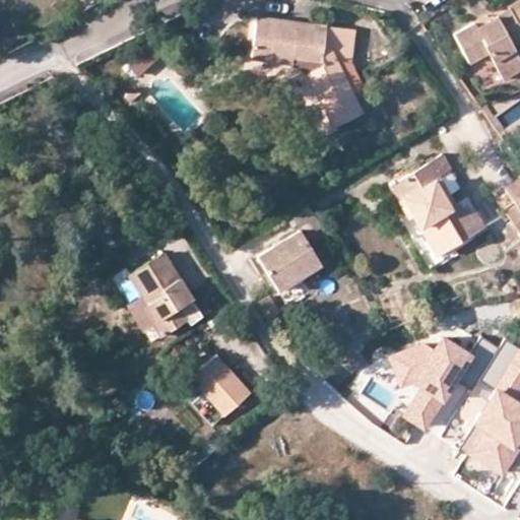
[(519,0),(518,0),(508,5),(509,8),(474,25),(471,21),(450,31),(465,60),(483,51),(501,77),(519,66),(519,60),(511,43),(519,37),(519,0)]
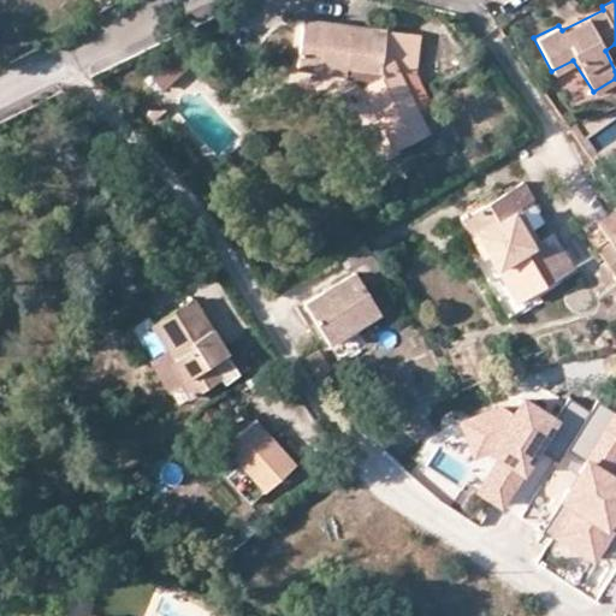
[(350,28),(304,22),(297,70),(347,75),(350,70),(380,73),(384,78),(366,87),(396,149),(431,134),(419,112),(432,106),(415,75),(420,37),(362,29),(360,39),(350,37),(350,28)]
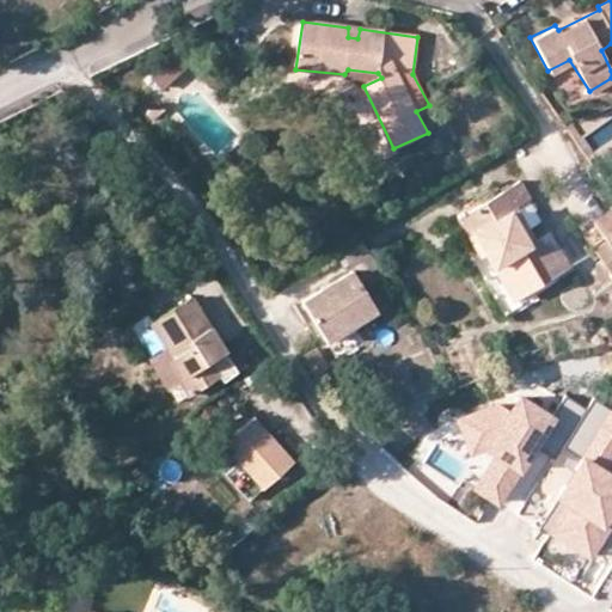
[(348,28),(348,37),(357,38),(360,29),(348,28)]
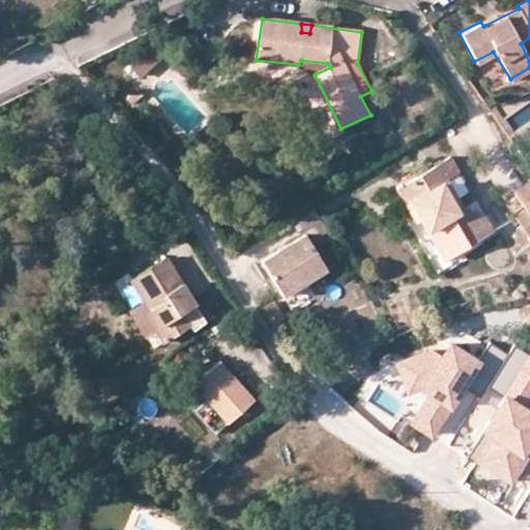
[(162,57),(152,46),(143,54),(146,57),(153,64),(162,57)]
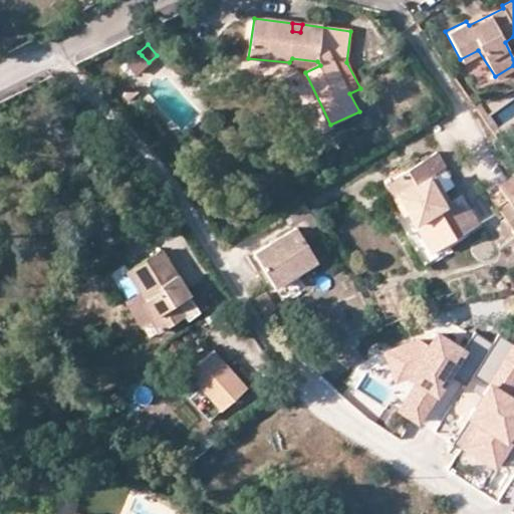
[(149,62),(142,55),(129,67),(136,74),(149,62)]
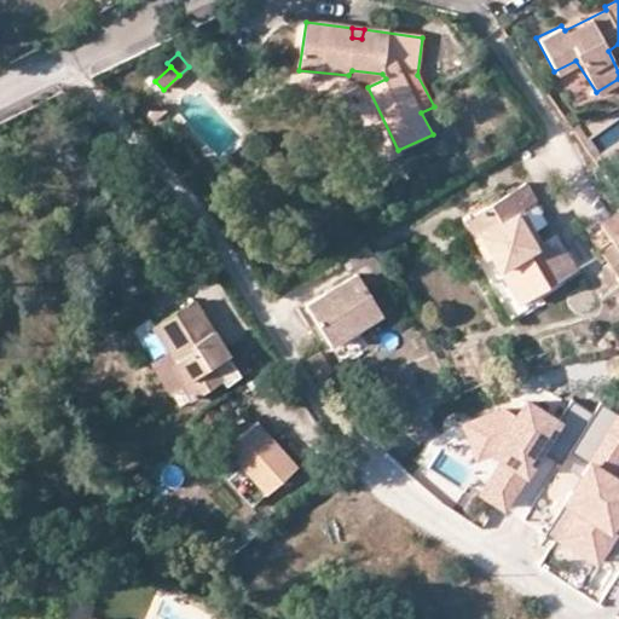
[(386,79),(382,74),(352,70),(348,75),(368,87),(386,79)]
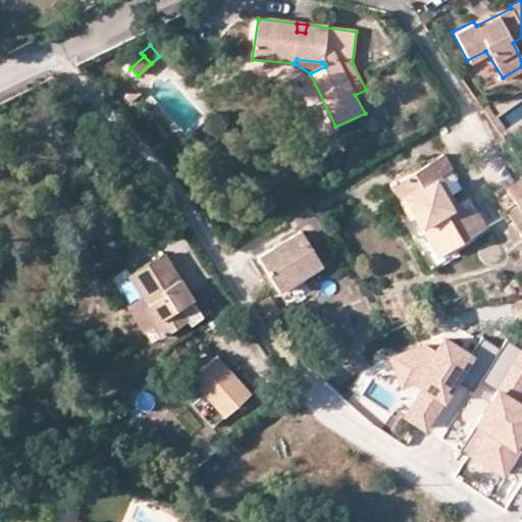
[(141,94),(136,89),(125,98),(131,103),(141,94)]
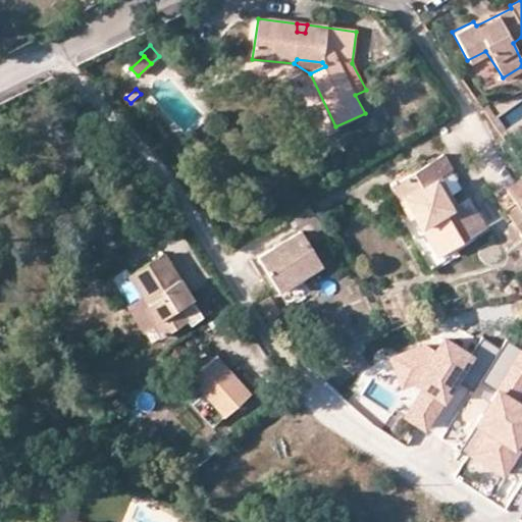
[(444,156),(398,183),(440,256),(444,254),(482,231),(472,214),(466,203),(455,210),(448,214),(440,205),(448,200),(435,181),(442,176),(453,170),(444,156)]
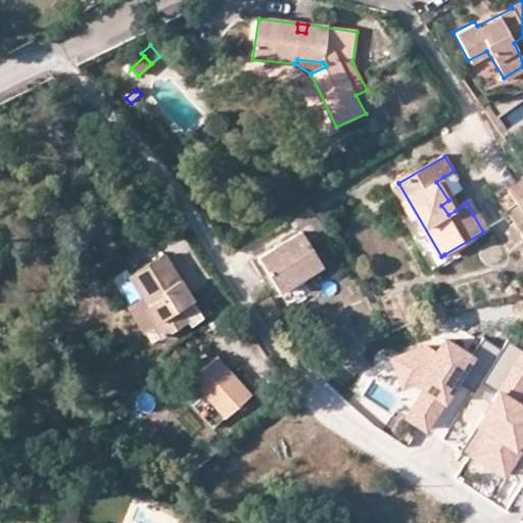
[(448,200),(456,197),(443,177),(436,182),(448,200)]
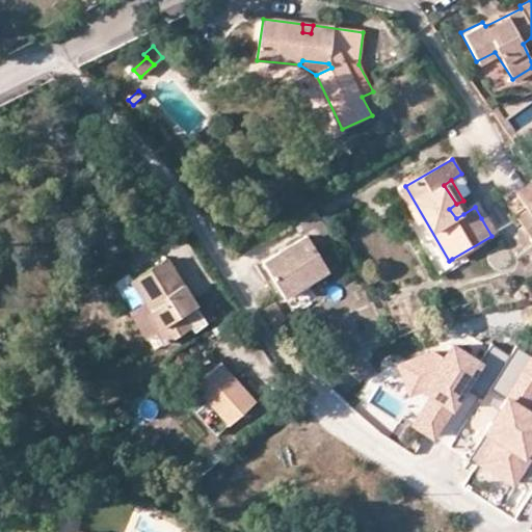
[(420,223),(414,228),(441,271),(454,263),(452,259),(449,261),(405,186),(399,190),(420,223)]
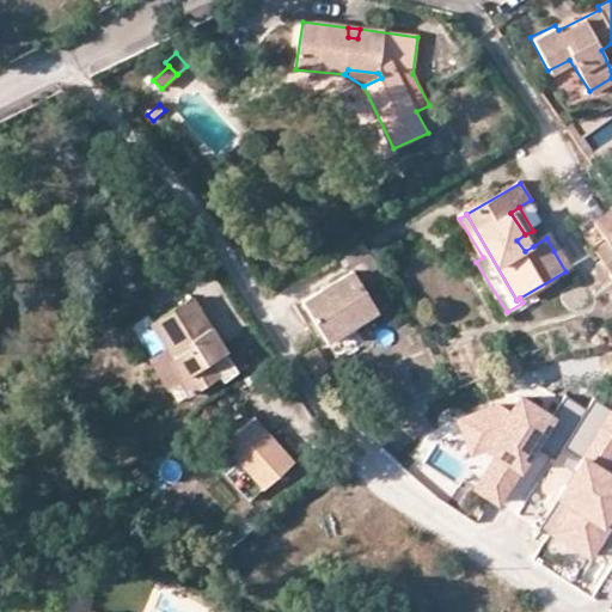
[(611,215),(598,226),(610,245),(611,249),(611,215)]
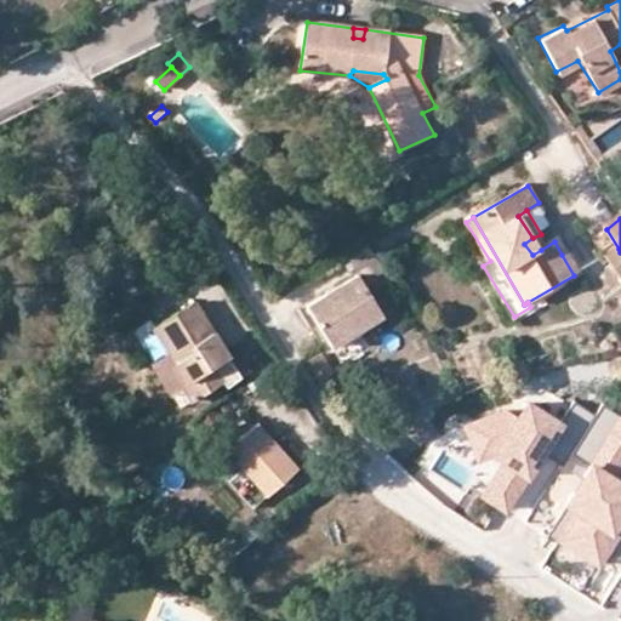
[(533,238),(524,244),(533,255),(541,250),(533,238)]
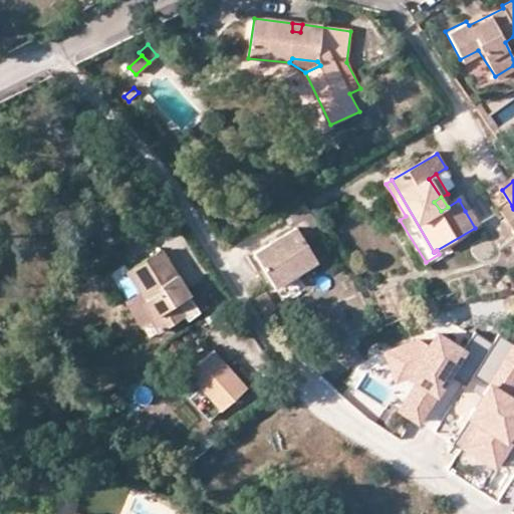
[(513,231),(513,209),(512,206),(502,213),(513,231)]
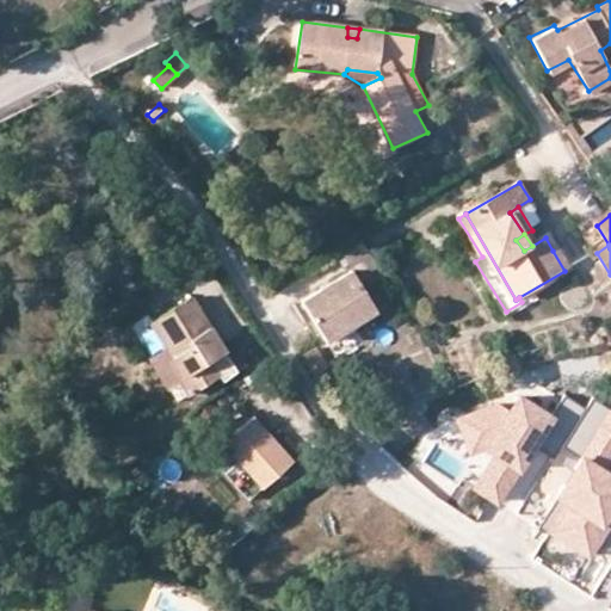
[(560,248),(553,251),(565,271),(572,266),(560,248)]
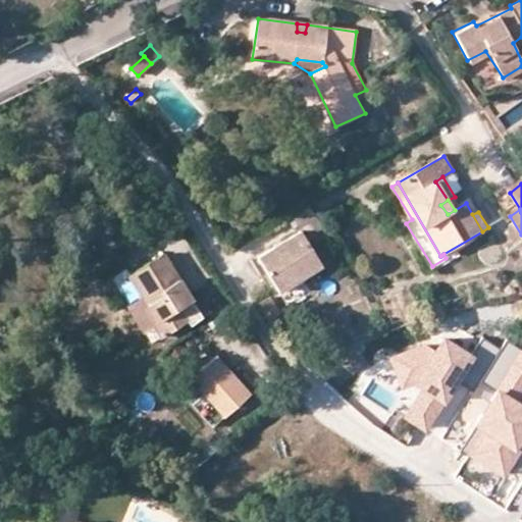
[(302,232),(258,259),(278,292),(322,265),(302,232)]
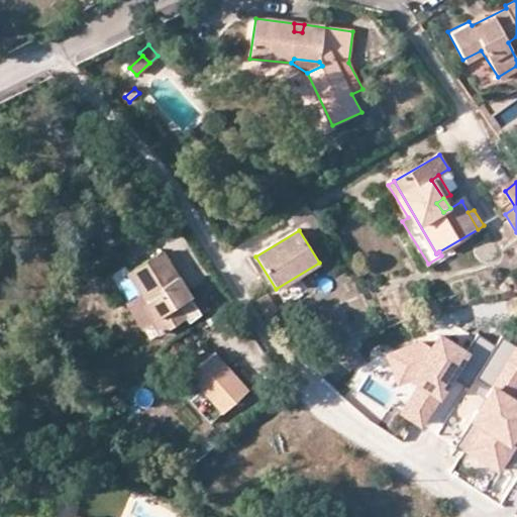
[(184,321),(199,312),(163,252),(126,274),(154,318),(151,321),(167,346),(183,334),(189,330),(184,321)]
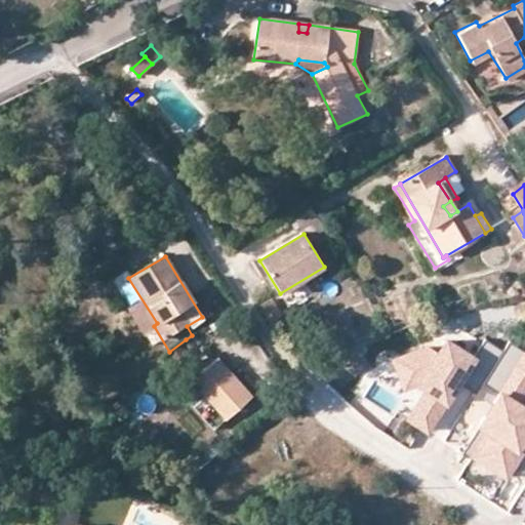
[(154,326),(157,323),(128,278),(118,285),(147,331),(154,326)]
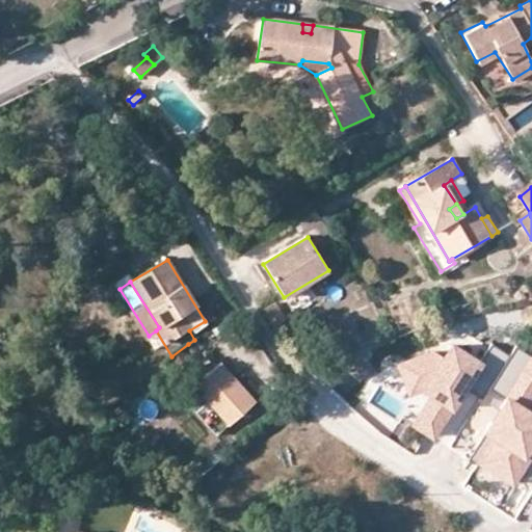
[(274,303),(264,310),(273,326),(284,319),(274,303)]
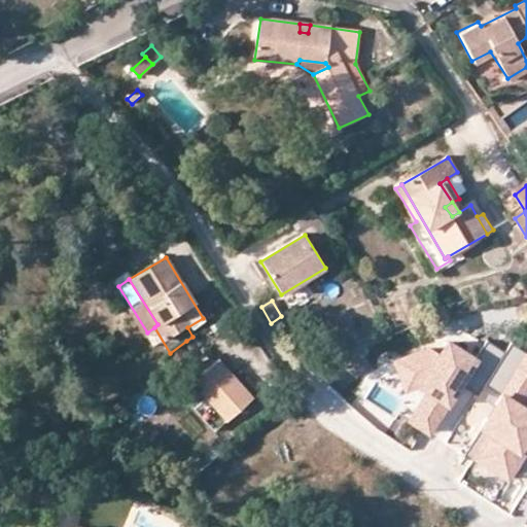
[(487,381),(506,351),(490,340),(479,355),(450,336),(441,349),(433,344),(398,355),(406,378),(433,370),(438,373),(412,413),(432,426),(461,382),(479,393),(487,381)]
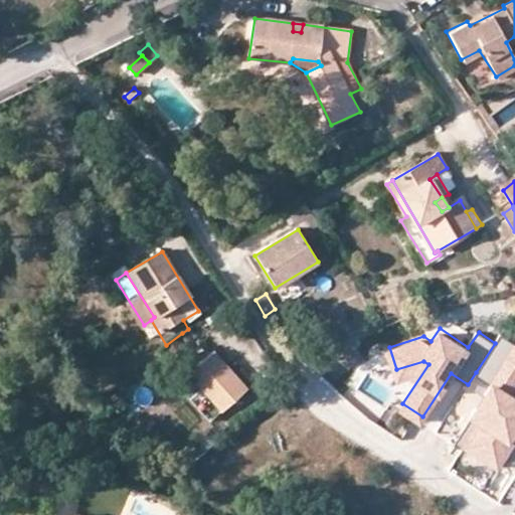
[(490,381),(454,436),(496,464),(511,441),(514,434),(514,398),(506,393),(514,379),(514,343),(501,334),(495,343),(476,372),(490,381)]
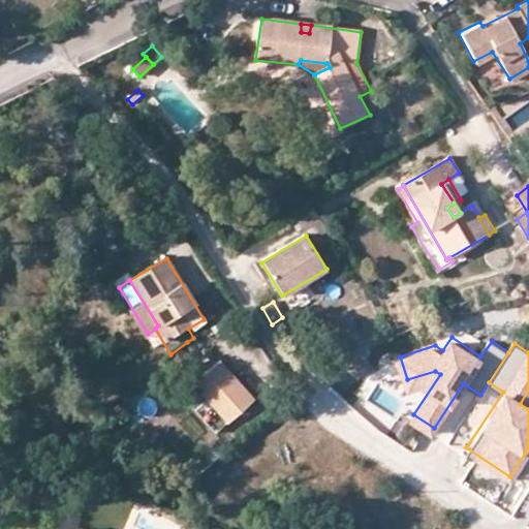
[(191,385),(206,402),(226,424),(254,399),(222,361),(191,385)]
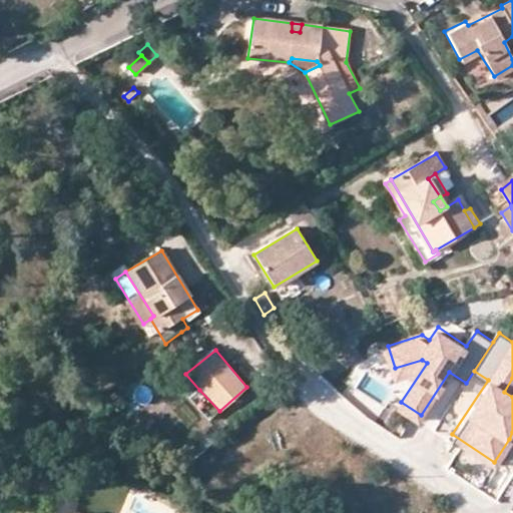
[(208,421),(219,411),(199,390),(189,399),(208,421)]
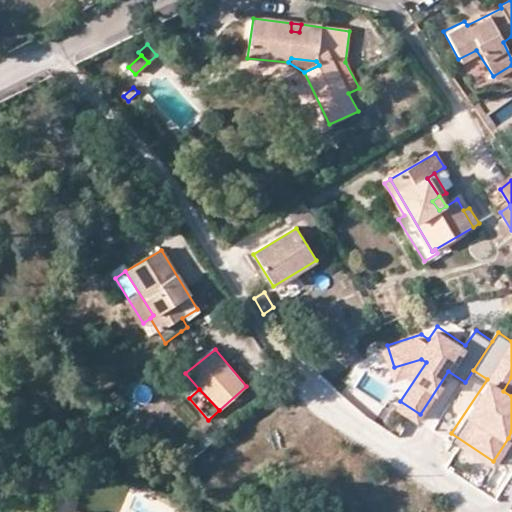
[(26,478),(27,487),(44,486),(44,476),(26,478)]
